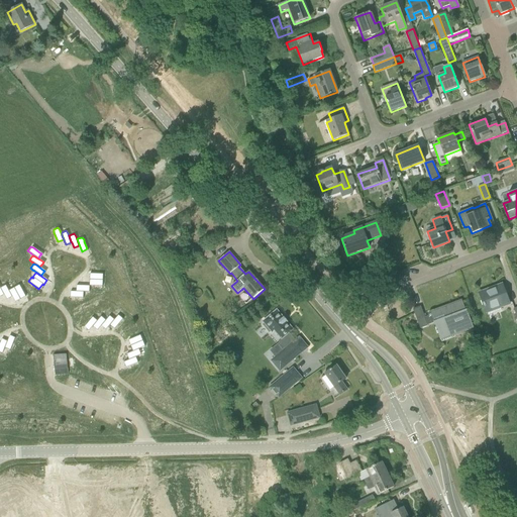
[(91,281),(91,287),(103,287),(104,287),(104,282),(103,281),(104,281),(105,280),(105,275),(104,275),(92,274),(92,280),(92,281),(91,281)]
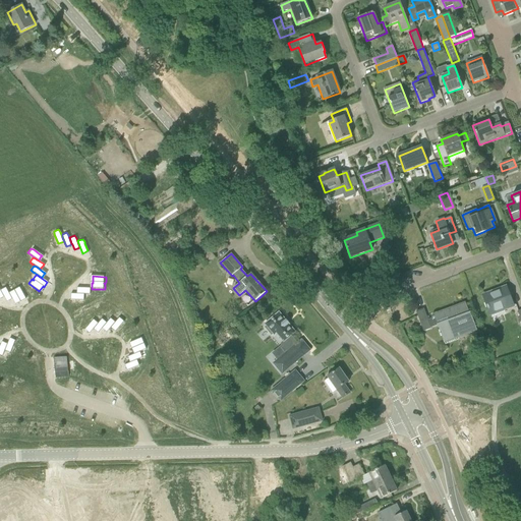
[(4,286),(0,288),(0,289),(1,292),(2,293),(5,300),(8,299),(11,298),(7,291),(6,289),(4,286)]
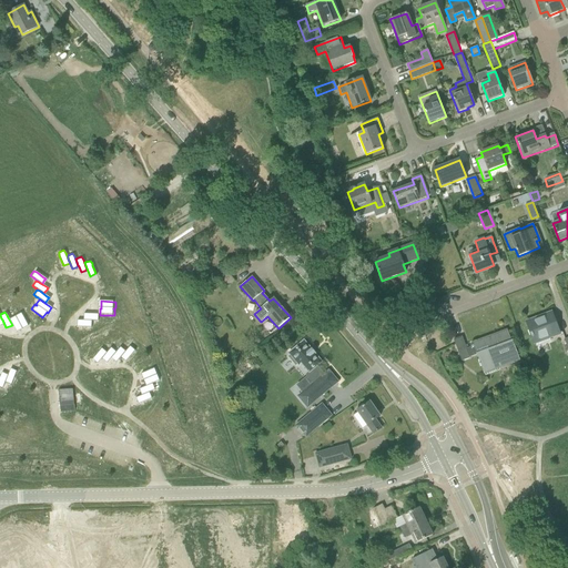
[(13,315),(9,317),(9,318),(16,331),(21,327),(22,328),(28,325),(21,313),(20,312),(16,315),(16,316),(14,315),(13,315)]
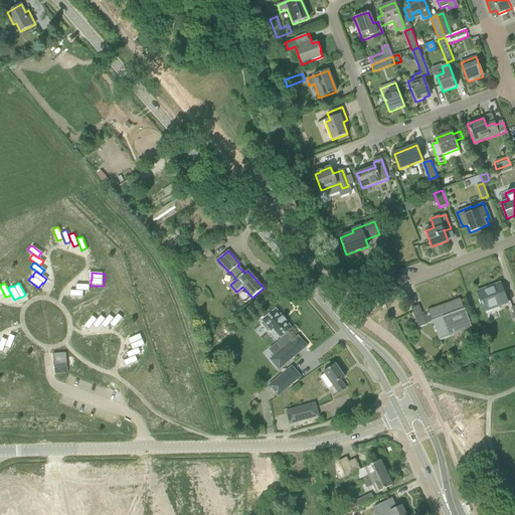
[(362,299),(372,290),(367,284),(356,293),(362,299)]
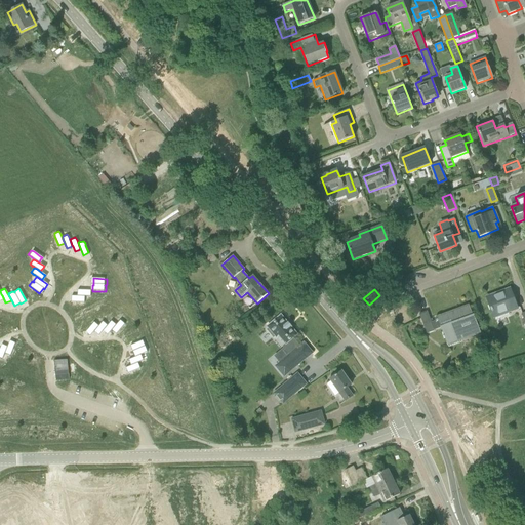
[(502,293),(487,299),(490,309),(494,319),(495,321),(509,316),(509,314),(518,310),(514,298),(510,289),(501,292),(502,293)]
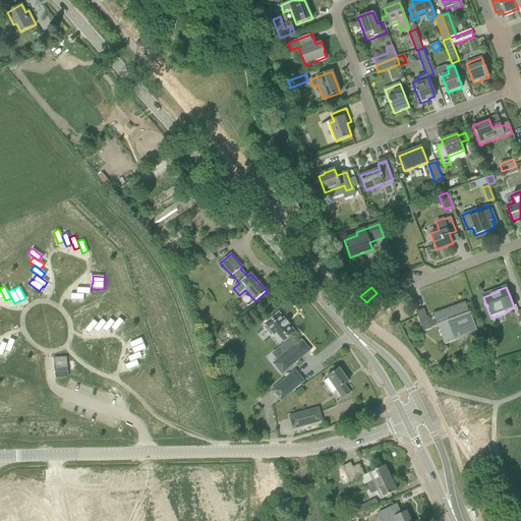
[(470,312),(469,312),(465,302),(451,307),(437,312),(432,314),(431,315),(431,316),(430,317),(430,319),(431,320),(428,321),(423,308),(416,311),(423,332),(431,329),(430,328),(438,326),(444,343),(476,331),(470,312)]
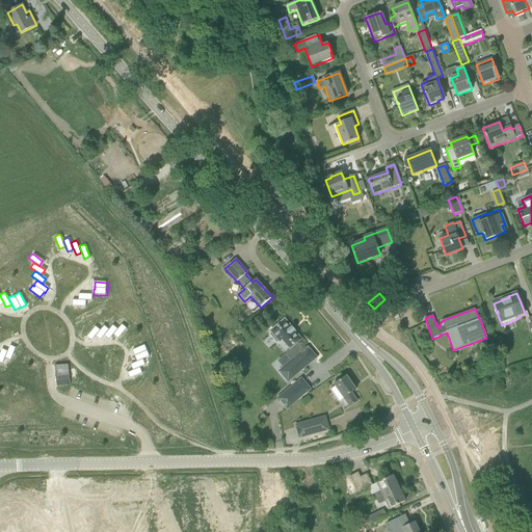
[(292,326),(291,327),(285,319),(270,331),(272,334),(270,335),(276,343),(278,341),(280,343),(283,341),(290,349),(287,352),(293,360),(278,371),(288,382),(317,357),(308,347),(303,351),(296,343),(301,340),(295,331),(292,326)]
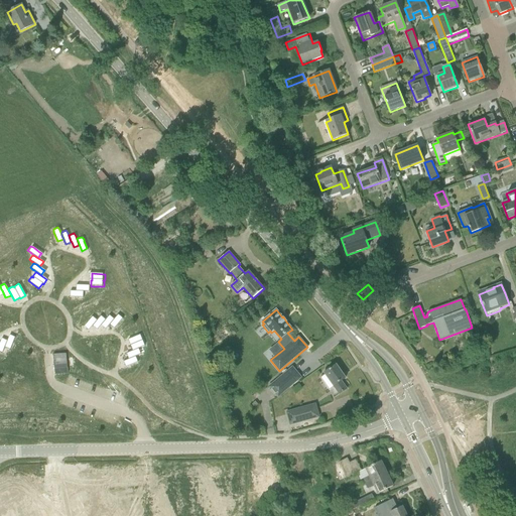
[(118,315),(112,324),(115,326),(116,328),(121,321),(122,319),(124,316),(120,313),(118,315)]
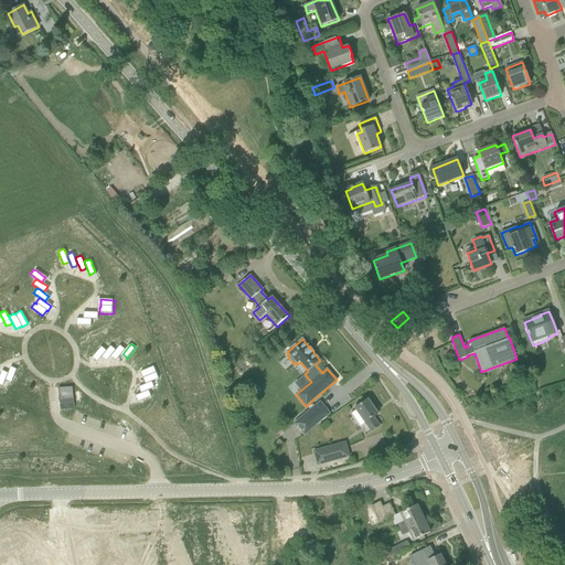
[(119,347),(113,355),(116,358),(118,359),(124,352),(125,351),(127,348),(123,344),(119,347)]
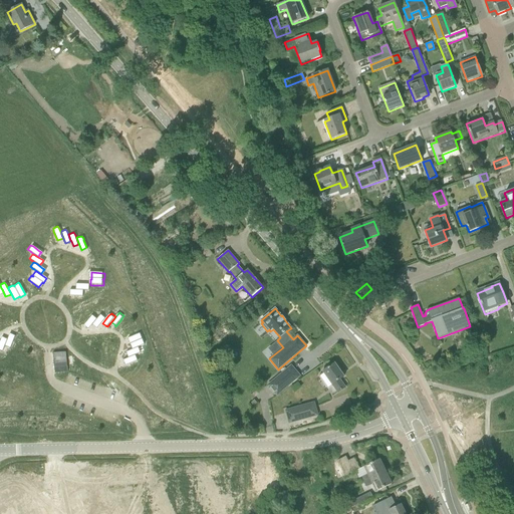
[(91,316),(85,324),(90,328),(95,321),(96,320),(97,317),(94,314),(91,316)]
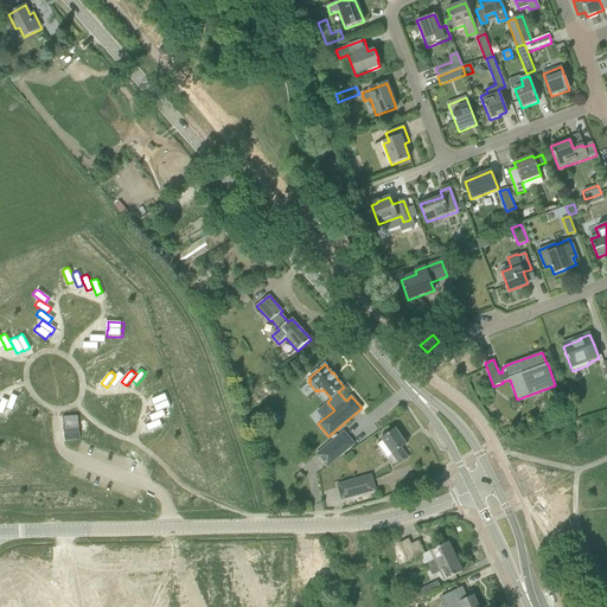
[(119,374),(112,382),(114,384),(116,387),(121,381),(122,379),(123,377),(126,375),(121,371),(119,374)]
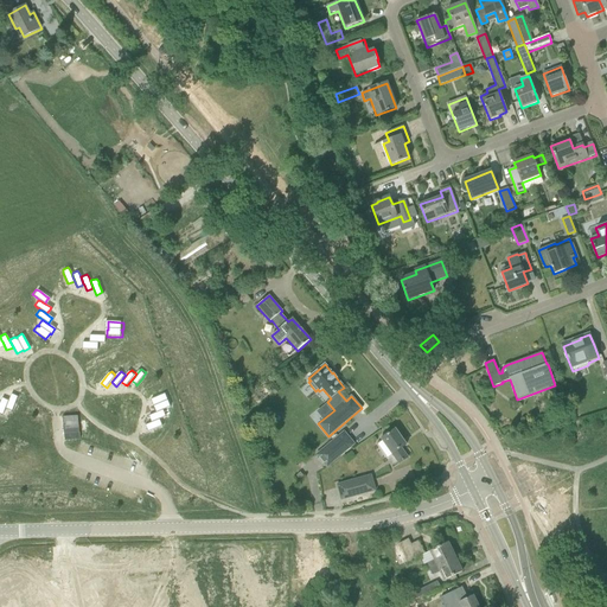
[(166,393),(153,398),(155,406),(158,413),(171,407),(172,406),(170,401),(168,400),(170,398),(167,393),(166,393)]
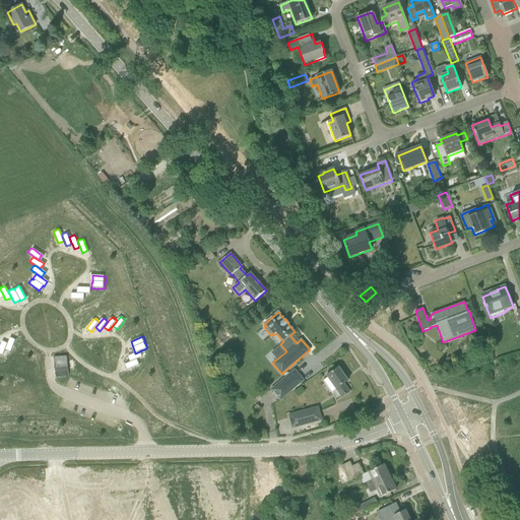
[(5,350),(4,352),(9,354),(11,351),(14,342),(8,340),(6,347),(5,349),(5,350)]
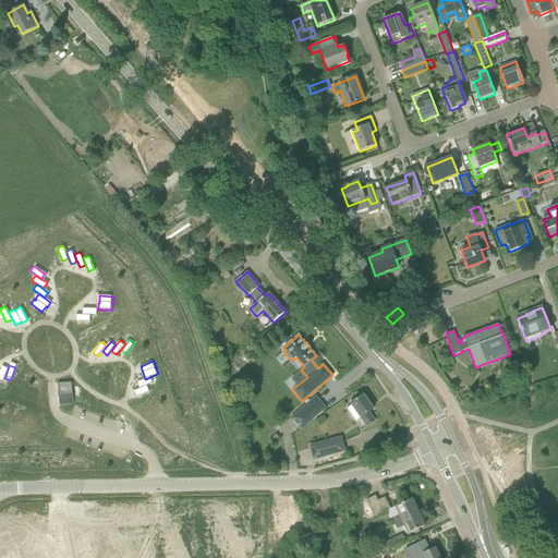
[(147,378),(140,381),(142,388),(152,384),(155,381),(153,377),(149,377),(147,378)]
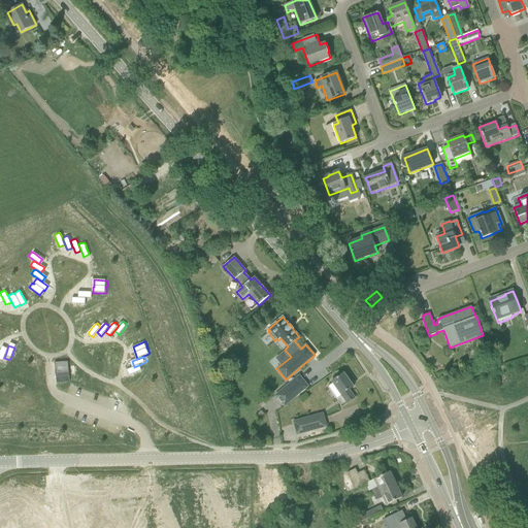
[(67,362),(55,363),(56,384),(69,383),(67,362)]
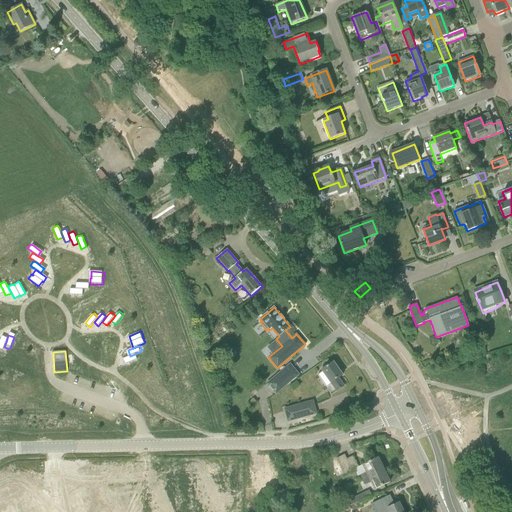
[(132,355),(124,358),(127,364),(136,360),(139,358),(137,354),(133,354),(132,355)]
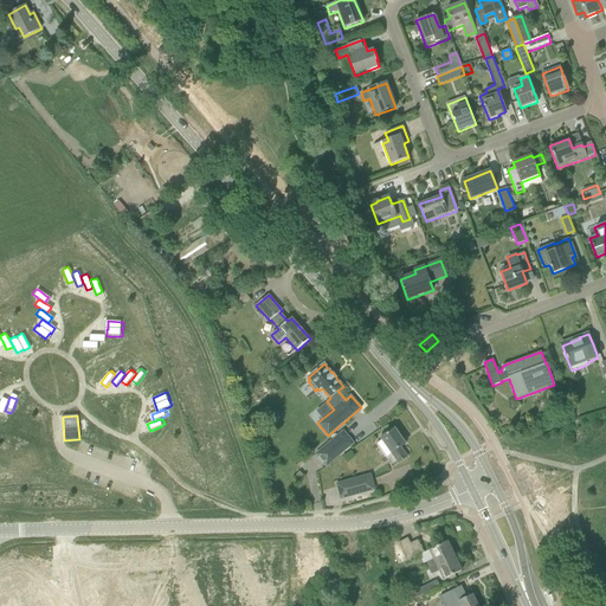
[(400,447),(406,444),(394,429),(387,434),(386,432),(379,437),(381,439),(398,463),(407,457),(400,447)]
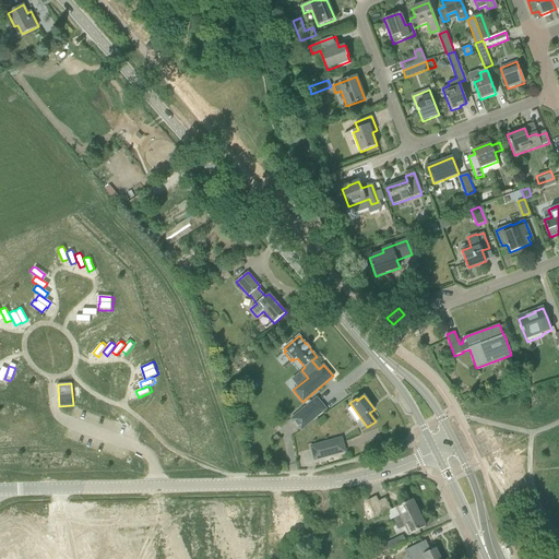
[(301,430),(326,409),(317,399),(292,419),(301,430)]
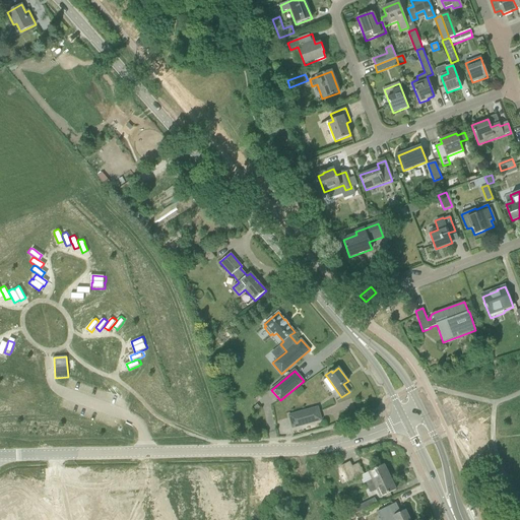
[(293,429),(322,420),(318,407),(288,415),(293,429)]
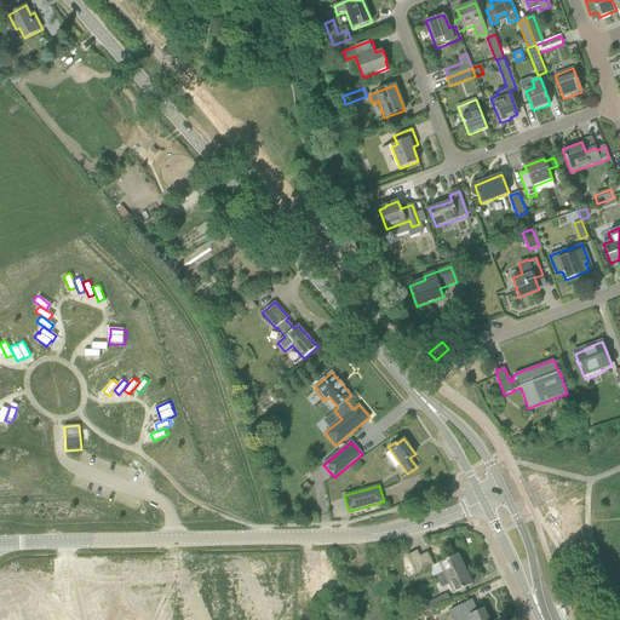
[(407,554),(408,560),(403,562),(407,575),(434,567),(429,552),(419,555),(418,550),(407,554)]
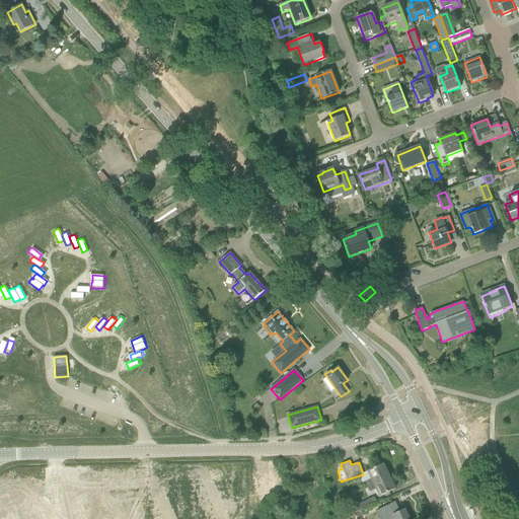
[(380,497),(395,490),(389,476),(371,486),(367,488),(369,493),(376,489),(380,497)]
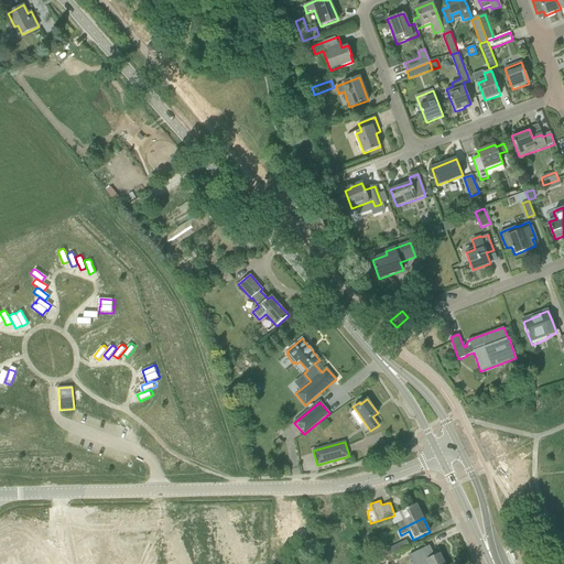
[(430,545),(409,555),(413,563),(444,563),(440,553),(434,556),(430,545)]
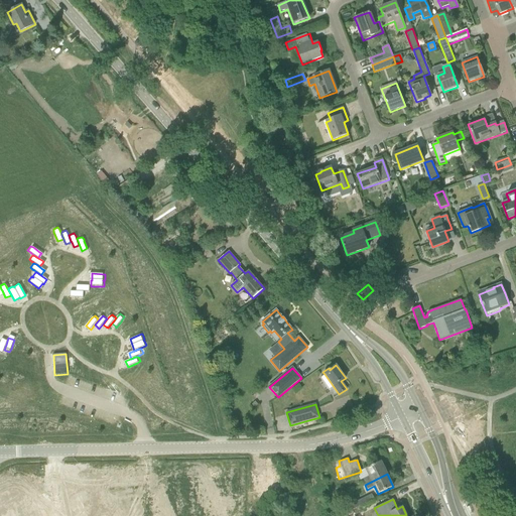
[(52,500),(31,500),(31,510),(31,515),(40,515),(39,515),(52,515),(52,510),(52,500)]
